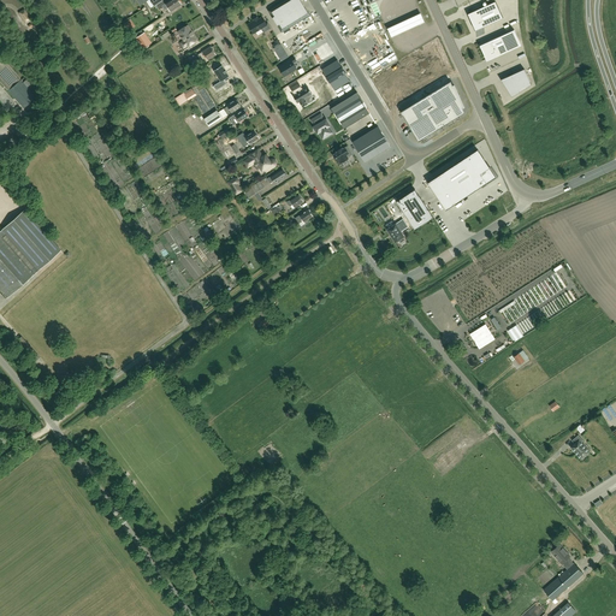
[(165,4),(163,1),(159,4),(157,5),(160,10),(164,7),(165,10),(169,7),(171,11),(182,5),(178,0),(170,0),(166,3),(166,4),(165,4)]
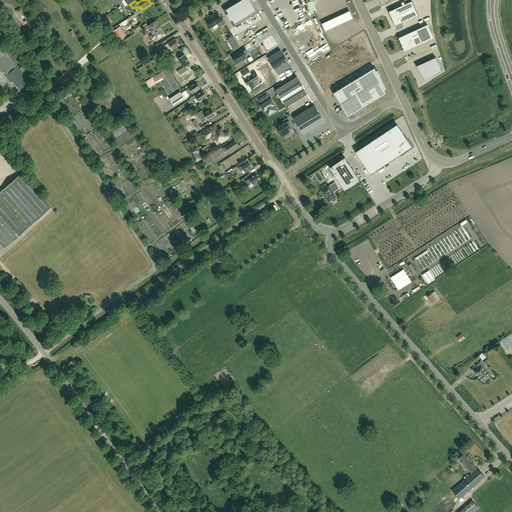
[(249,0),(236,0),(223,9),(234,27),(243,42),(266,27),(257,13),(249,0)]
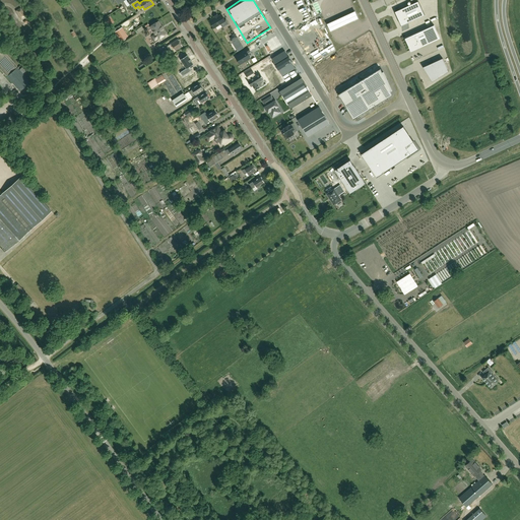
[(418,1),(395,12),(401,25),(425,15),(418,1)]
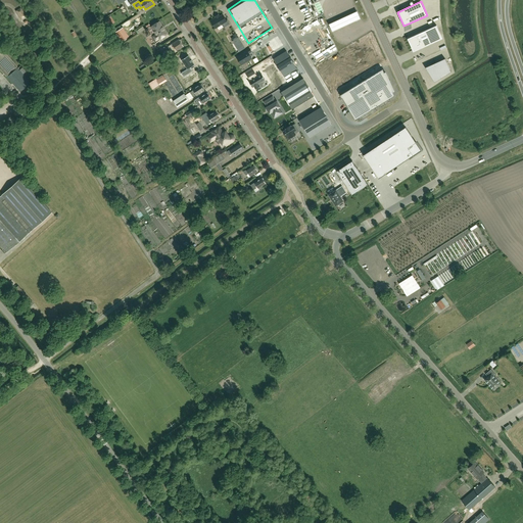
[(26,16),(20,8),(16,10),(15,11),(20,19),(21,19),(26,16)]
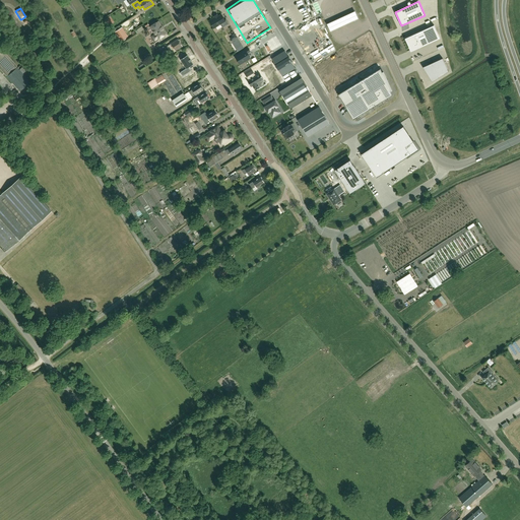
[(327,24),(330,31),(359,18),(355,11),(327,24)]
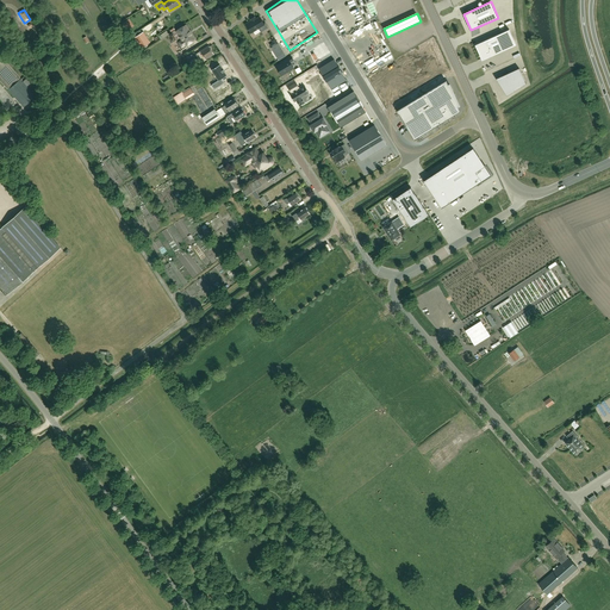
[(247,24),(251,32),(259,27),(261,32),(268,27),(266,24),(265,25),(260,18),(256,20),(254,18),(251,19),(251,22),(247,24)]
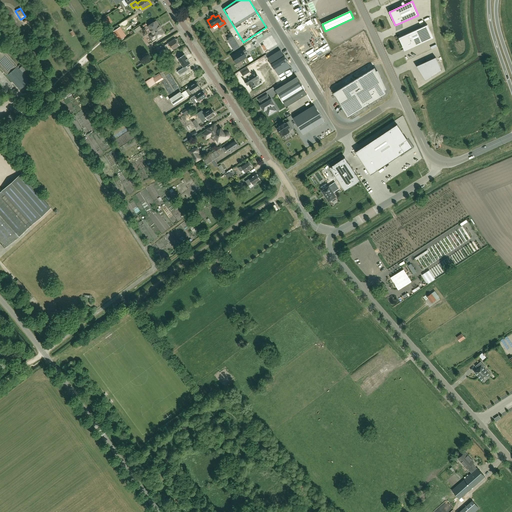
[(152,40),(156,38),(164,33),(161,28),(156,21),(148,26),(153,34),(150,36),(152,40)]
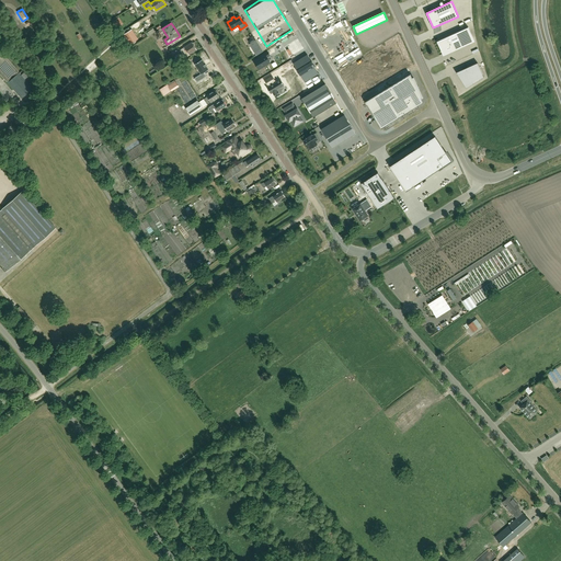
[(468,27),(437,42),(437,43),(439,42),(444,53),(472,41),(467,30),(469,29),(468,27)]
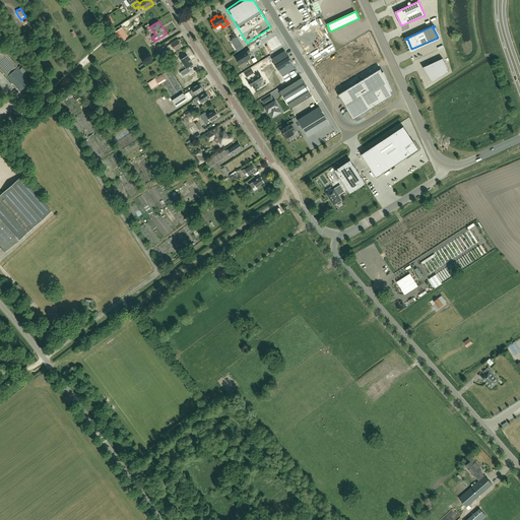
[(121,28),(115,33),(120,41),(127,37),(121,28)]
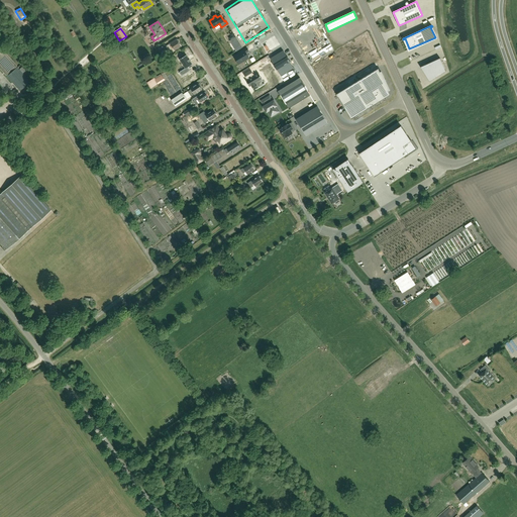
[(178,39),(177,39),(177,38),(166,45),(168,48),(166,50),(165,49),(161,53),(166,59),(169,57),(168,55),(170,53),(171,53),(181,45),(180,42),(180,41),(178,39)]
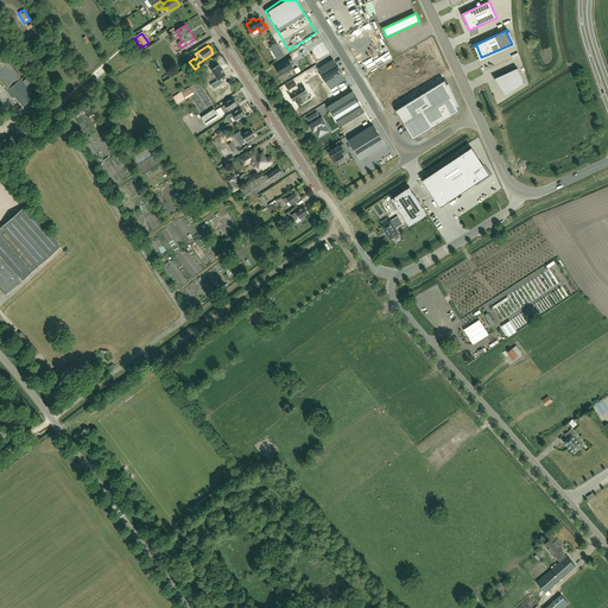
[(320,46),(305,55),(312,65),(325,56),(320,46)]
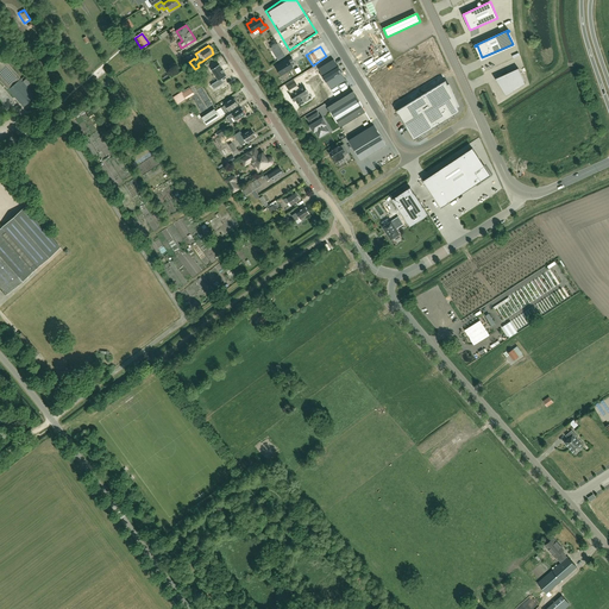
[(283,63),(276,67),(281,75),(293,68),(290,62),(293,61),(292,57),(282,62),(283,63)]
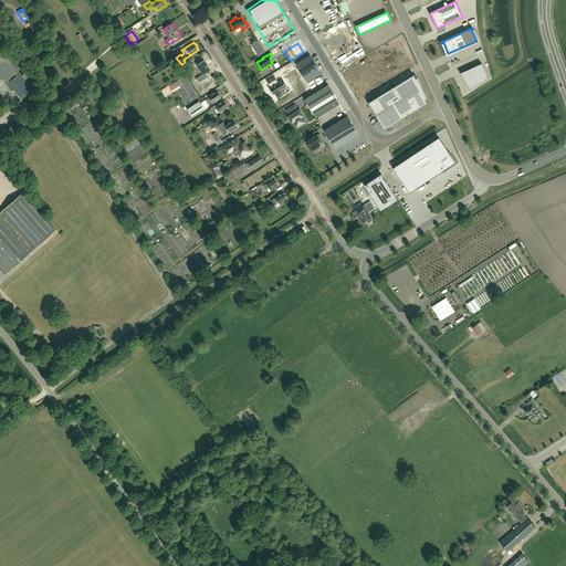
[(2,55),(0,56),(0,75),(7,83),(7,82),(8,83),(8,84),(13,91),(21,100),(30,92),(32,90),(24,81),(21,76),(19,74),(18,74),(17,74),(19,72),(8,61),(3,54),(2,55)]
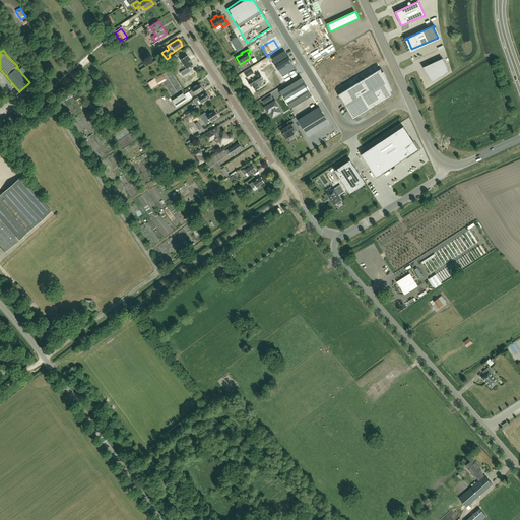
[(296,68),(284,50),(271,58),(282,76),(296,68)]
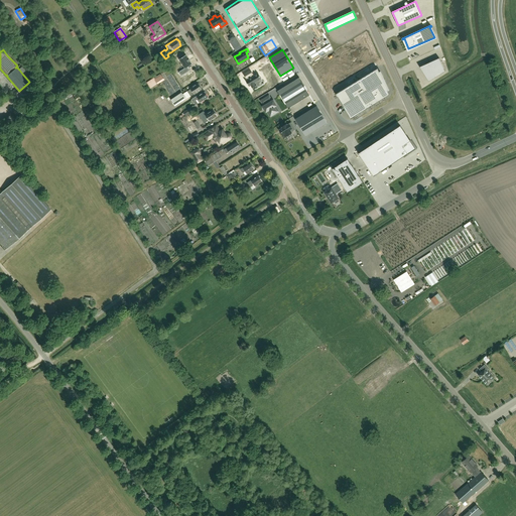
[(335,62),(321,71),(333,89),(336,94),(351,118),(389,95),(387,90),(388,90),(380,72),(380,73),(378,68),(375,62),(371,52),(368,53),(366,49),(337,67),(335,62)]
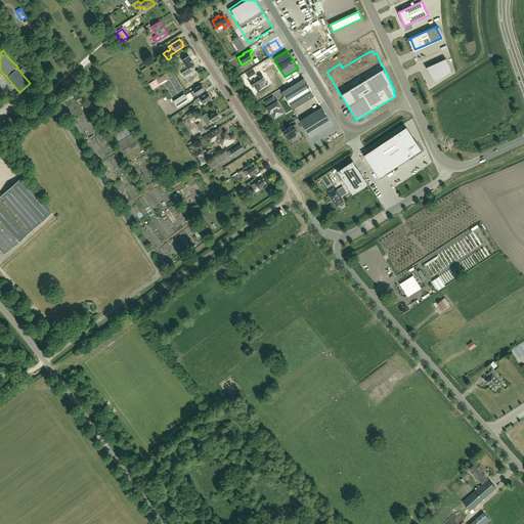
[(187,69),(181,73),(184,77),(192,72),(190,68),(194,64),(192,61),(191,60),(189,56),(188,55),(182,60),(187,69)]
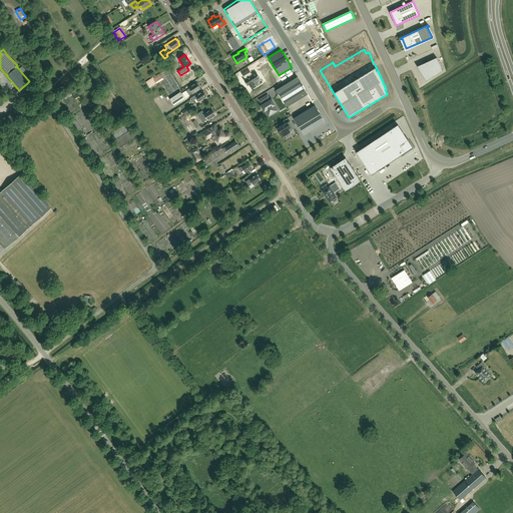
[(437,57),(417,66),(423,75),(426,80),(443,70),(437,57)]
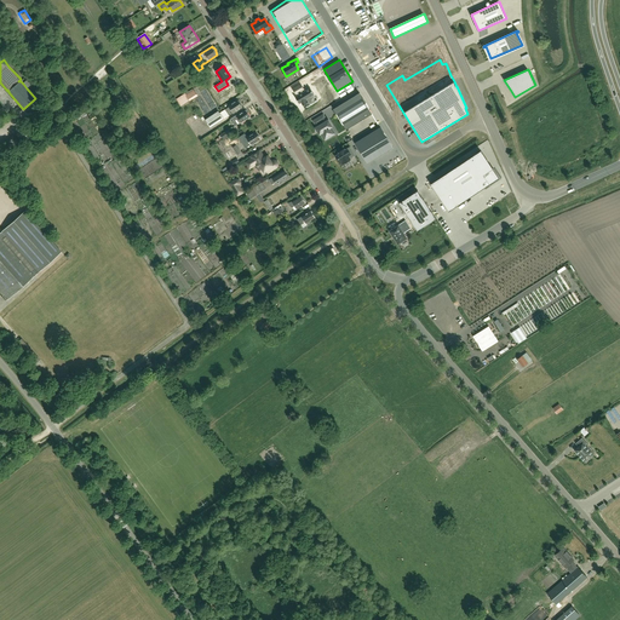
[(300,85),(293,90),(296,93),(297,93),(298,95),(296,97),(299,103),(302,102),(305,108),(316,101),(314,95),(310,87),(303,92),(302,90),(303,90),(300,85)]
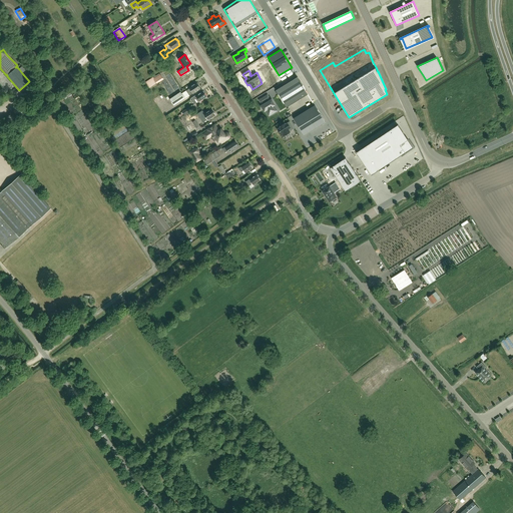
[(148,80),(149,82),(146,83),(149,88),(156,83),(156,84),(163,79),(160,74),(159,73),(153,77),(154,78),(153,79),(152,78),(148,80)]
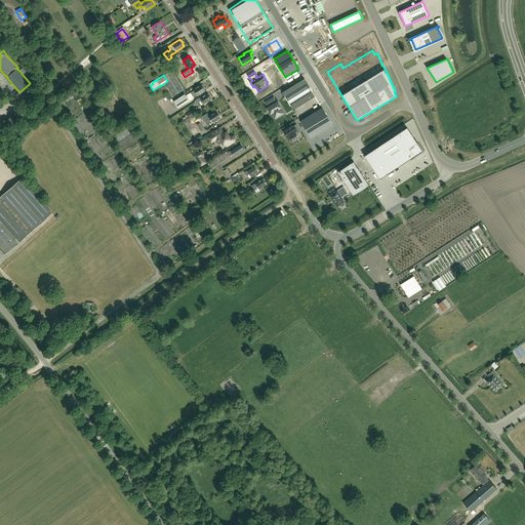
[(305,79),(282,92),(293,110),(315,96),(305,79)]
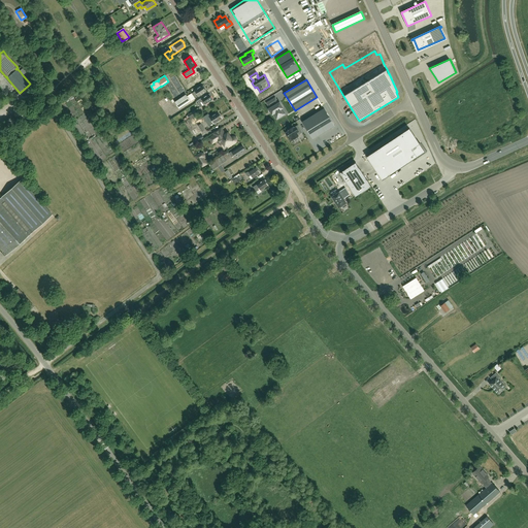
[(196,91),(192,93),(195,98),(198,96),(206,91),(203,86),(202,86),(199,87),(195,90),(196,91)]
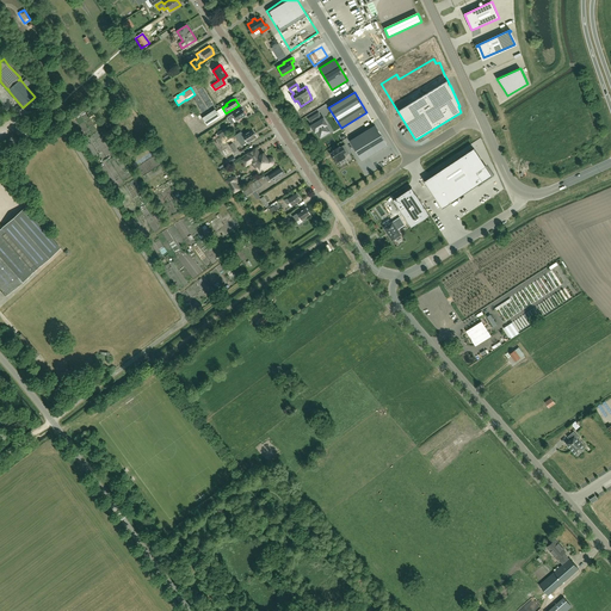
[(233,113),(228,117),(230,121),(233,118),(235,122),(246,115),(242,109),(234,113),(233,113)]
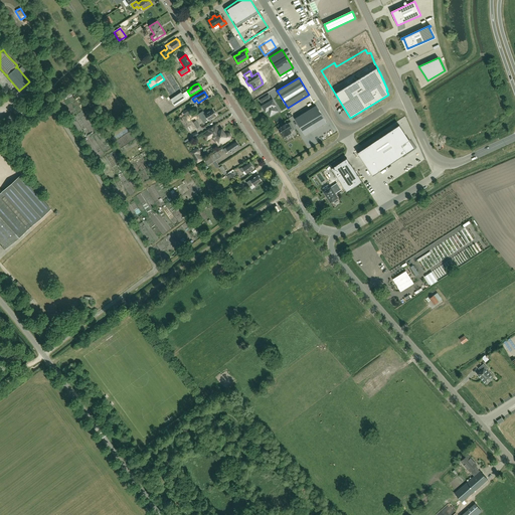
[(181,93),(171,100),(175,106),(185,99),(182,95),(181,93)]
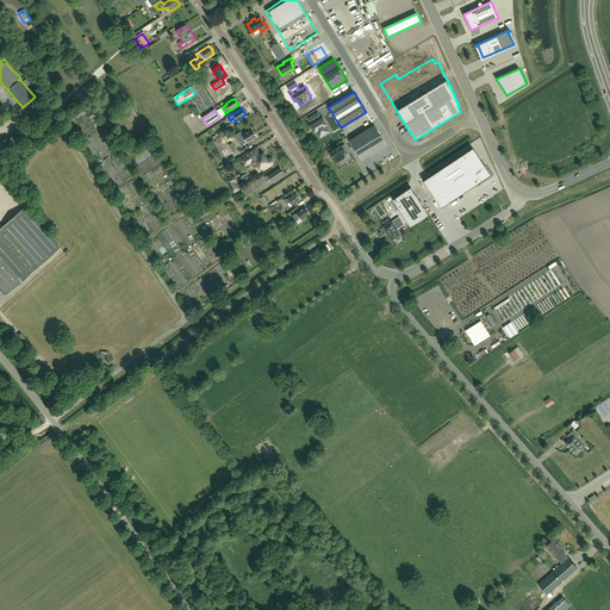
[(312,125),(311,126),(315,132),(316,131),(318,136),(322,134),(323,134),(323,132),(325,131),(323,128),(324,128),(324,126),(325,125),(327,124),(323,118),(322,119),(321,117),(317,119),(318,119),(316,120),(311,123),(312,125)]
